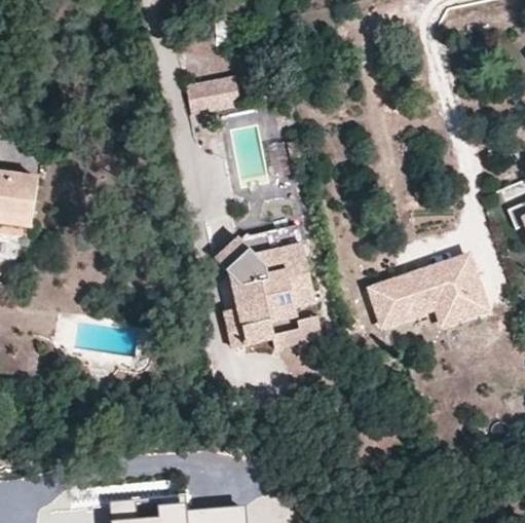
[(229,76),(180,86),(186,115),(234,104),(229,76)]
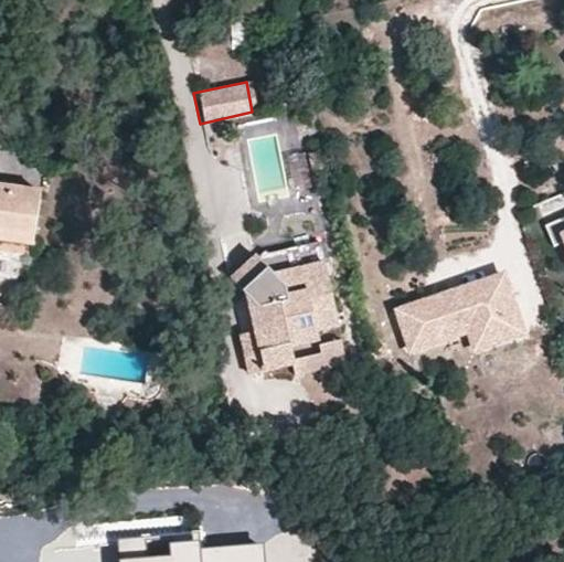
[(0,239),(30,243),(38,187),(0,181),(0,239)]
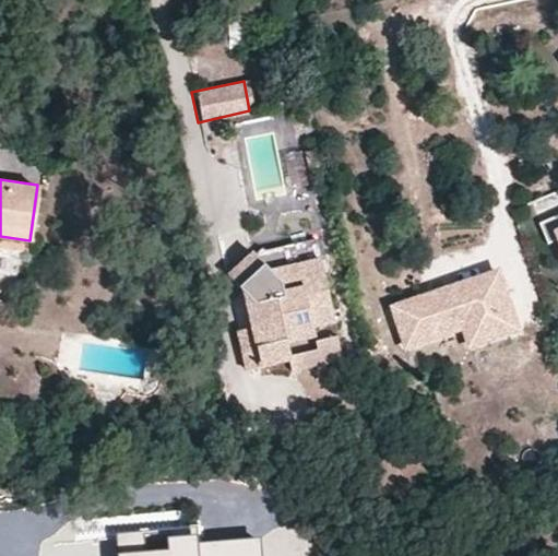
[(557,212),(537,221),(547,240),(557,236),(557,212)]
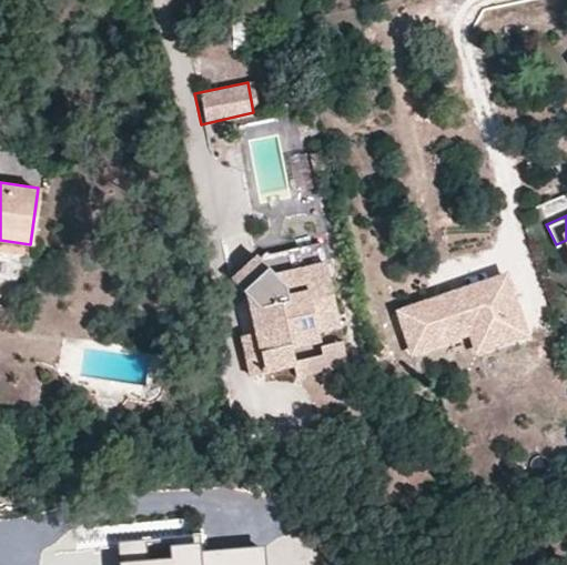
[(566,240),(556,244),(564,265),(566,264),(566,240)]
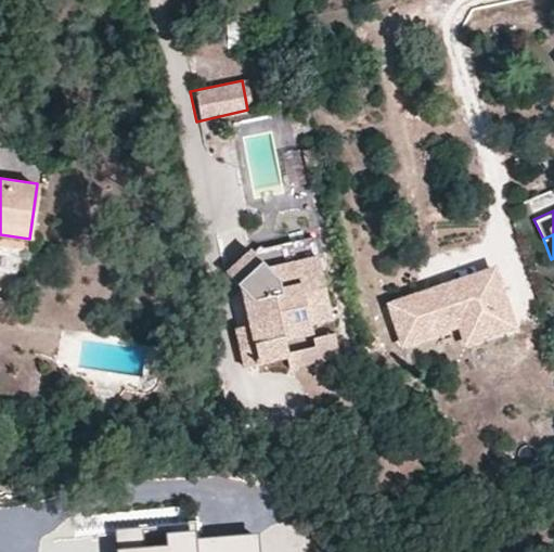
[(255,245),(249,251),(266,268),(294,262),(297,276),(320,270),(313,241),(262,253),(255,245)]
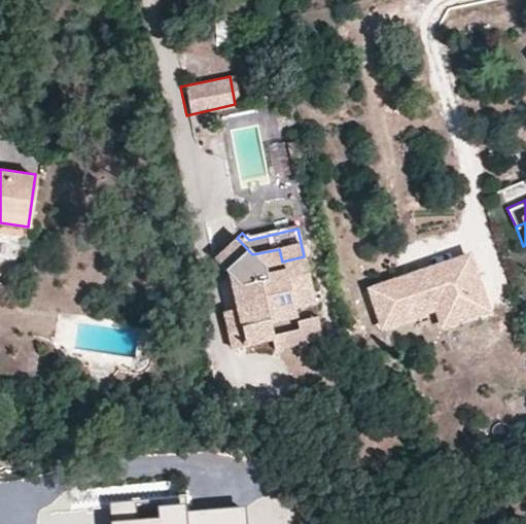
[(243,306),(222,310),(232,347),(273,338),(269,321),(295,315),(293,306),(314,302),(311,286),(304,256),(282,262),(279,249),(252,254),(237,238),(236,237),(213,259),(232,279),(239,286),(243,306)]
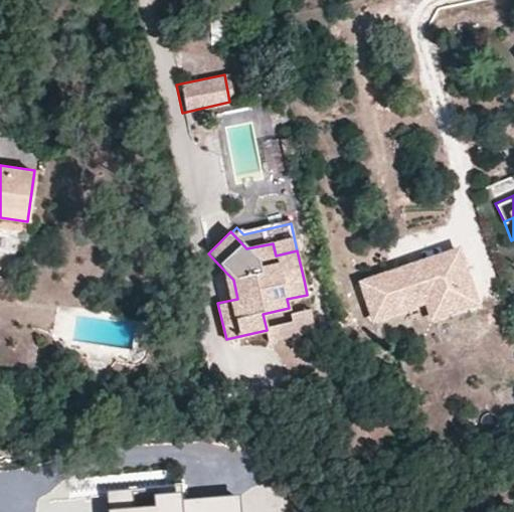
[(459,246),(358,280),(371,318),(423,301),(430,320),(478,304),(459,246)]
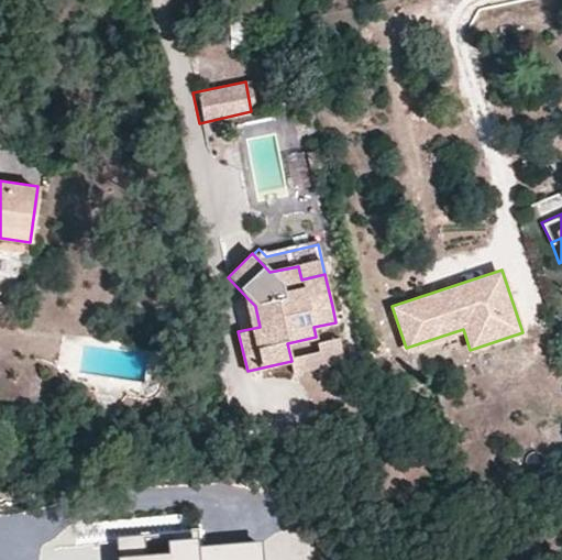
[(348,405),(344,365),(308,370),(306,369),(296,370),(300,412),(311,409),(313,408),(348,405)]
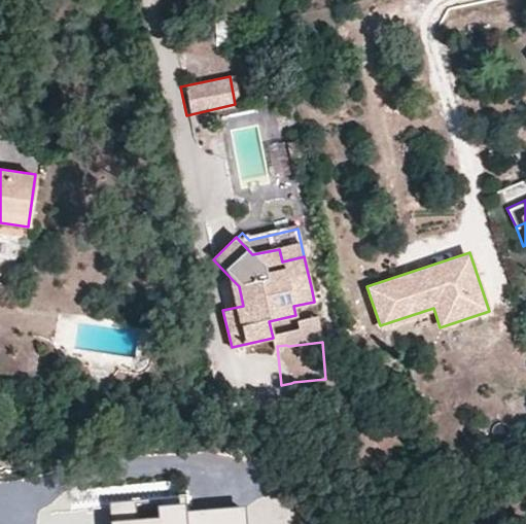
[(257,523),(257,510),(200,512),(196,498),(127,500),(127,523),(257,523)]
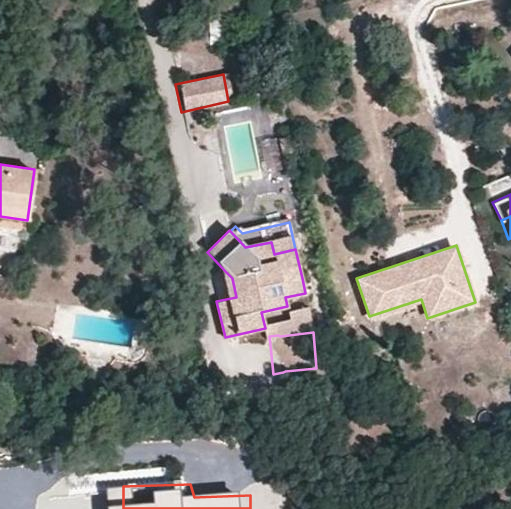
[(353,489),(339,494),(343,504),(358,499),(353,489)]
